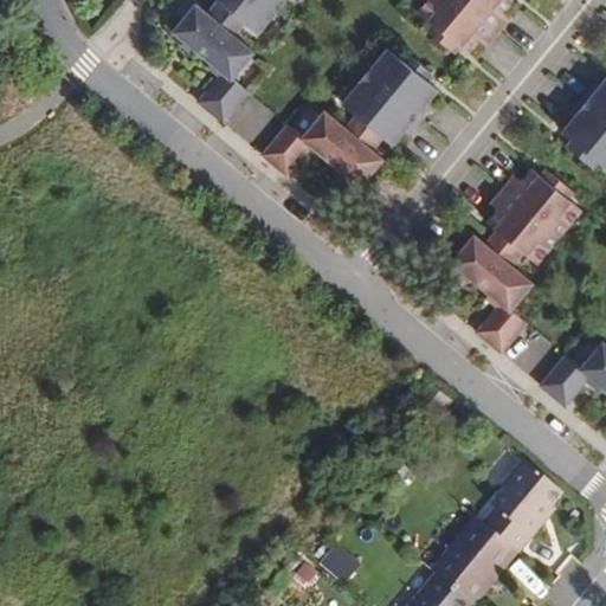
[(247,24),(219,0),(216,0),(206,12),(237,37),(247,24)]
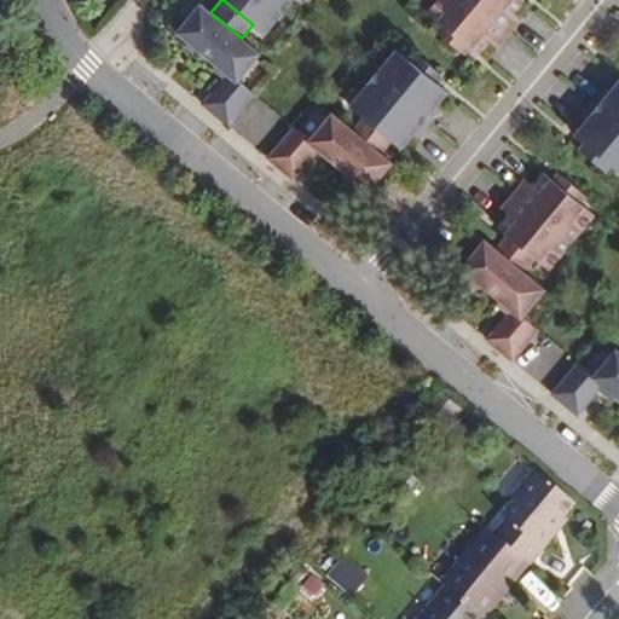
[(266,34),(293,0),(224,0),(253,24),(266,34)]
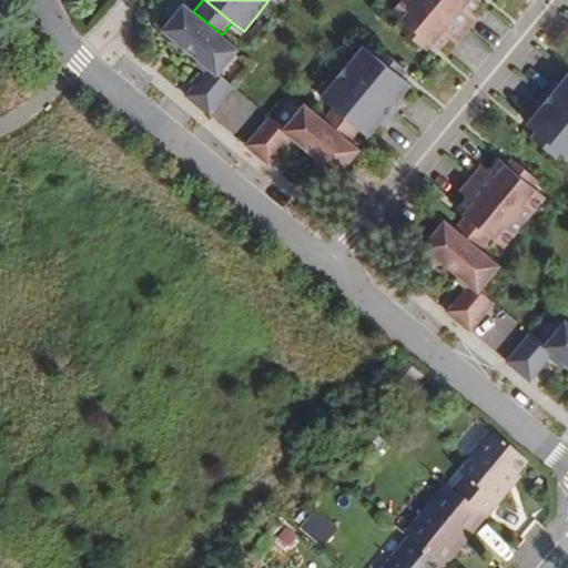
[(402,0),(394,10),(406,19),(434,42),(442,48),(452,36),(458,41),(479,16),(473,10),(479,0),(402,0)]
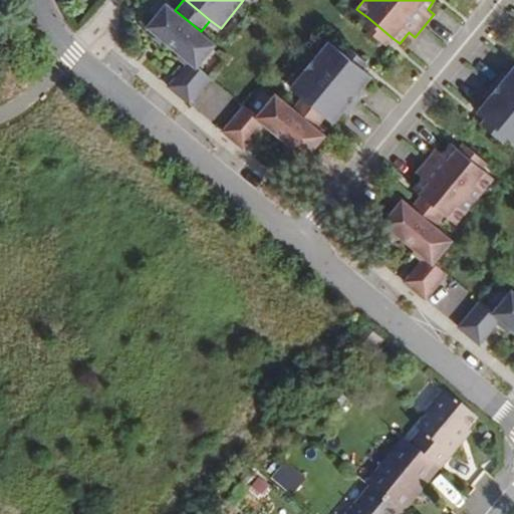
[(175,10),(168,4),(148,27),(190,62),(169,86),(190,104),(212,79),(198,68),(217,45),(175,10)]
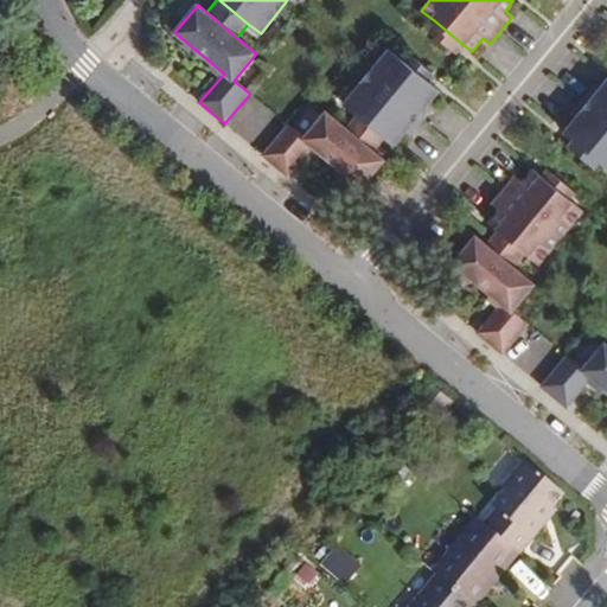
[(464,45),(434,20),(428,27),(459,52),(464,45)]
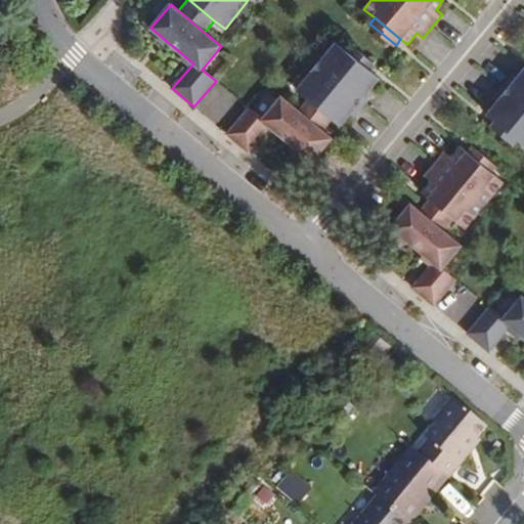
[(337,41),(299,89),(309,97),(335,119),(342,124),(351,113),(356,116),(376,92),(370,88),(381,77),(375,72),(348,50),(337,41)]
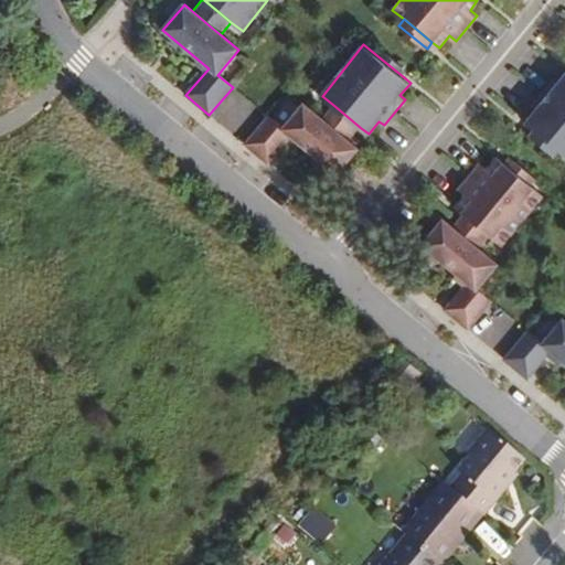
[(381,48),(375,54),(404,77),(408,71),(381,48)]
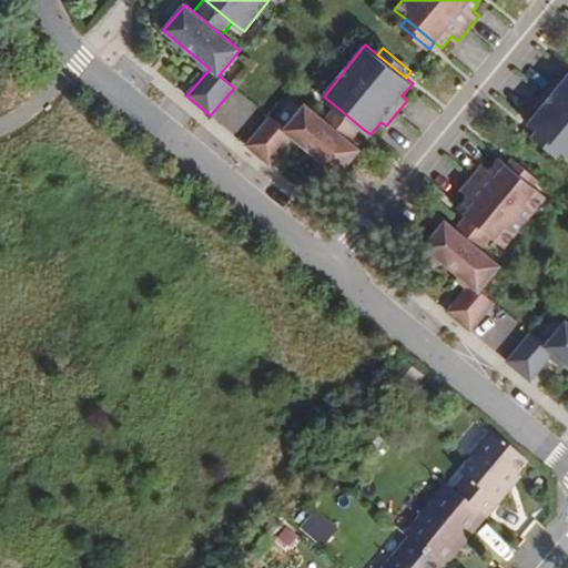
[(567,155),(567,75),(560,84),(556,80),(535,105),(539,110),(529,123),(536,129),(565,152),(567,155)]
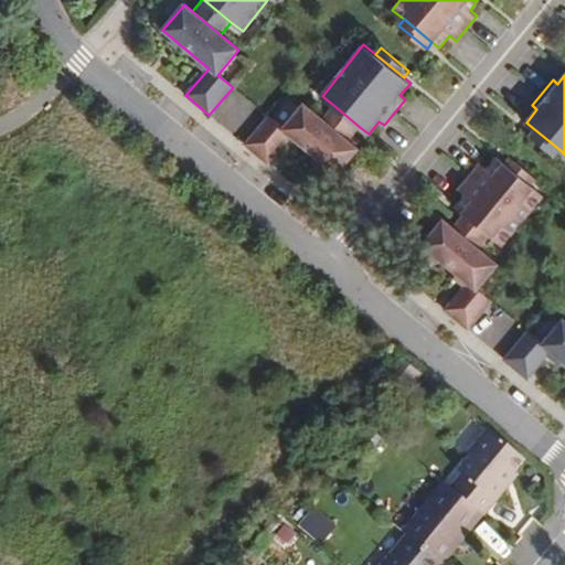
[(268,117),(245,145),(269,164),(291,137),(338,174),(359,149),(350,142),(322,119),(305,104),(284,129),(268,117)]
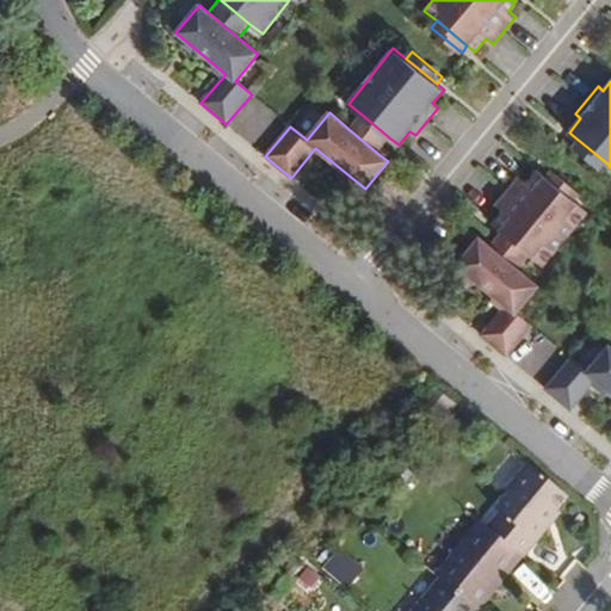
[(378,154),(390,139),(360,113),(349,129),(378,154)]
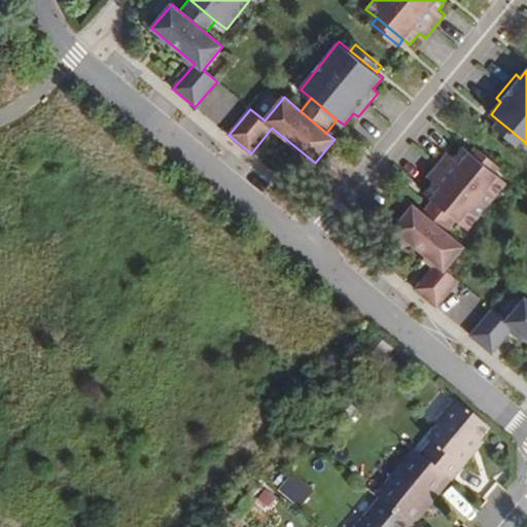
[(524,141),(497,119),(492,126),(519,147),(524,141)]
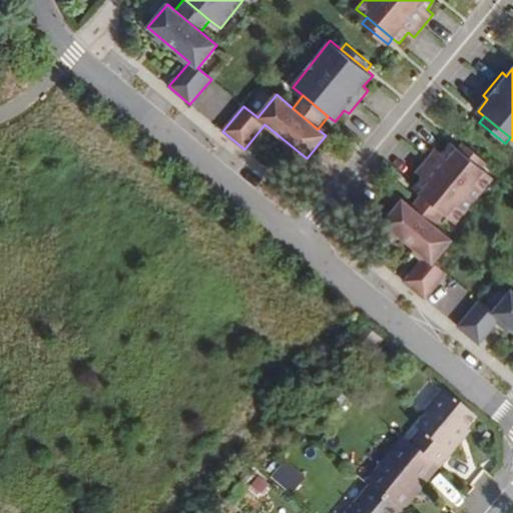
[(488,163),(463,141),(458,147),(483,168),(488,163)]
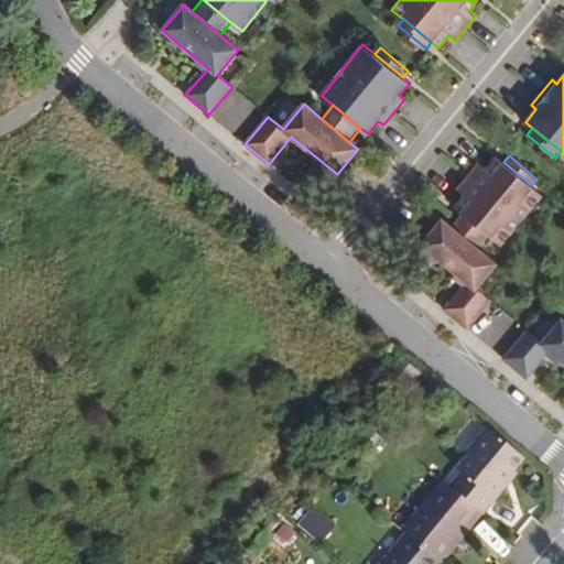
[(501,246),(543,195),(531,185),(503,162),(497,156),(486,170),(481,165),(461,191),(465,195),(455,207),(462,213),(489,237),(501,246)]
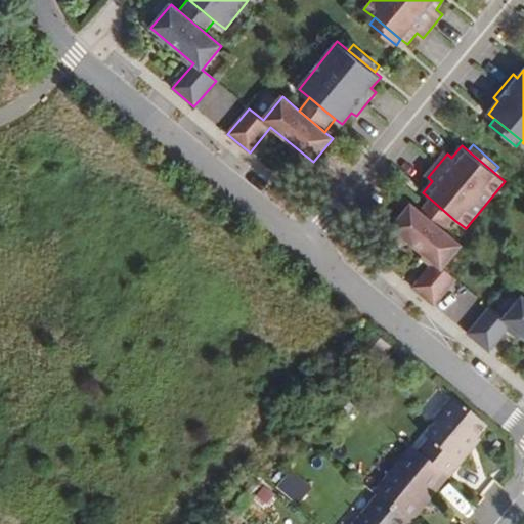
[(429,198),(419,210),(444,232),(454,220),(429,198)]
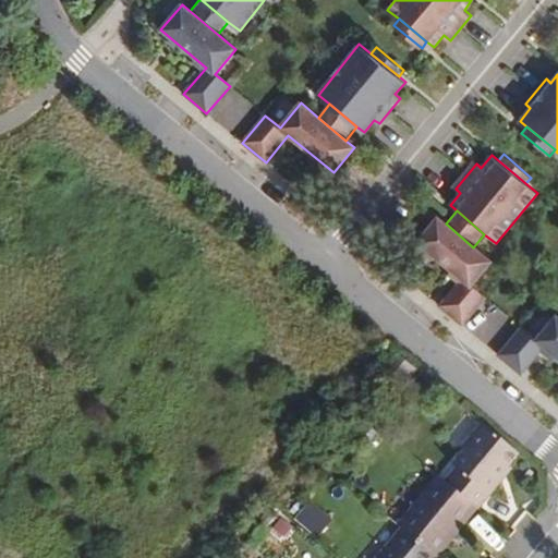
[(446,223),(437,217),(416,242),(462,280),(439,306),(463,326),(486,299),(471,286),(492,262),(473,247),(446,223)]
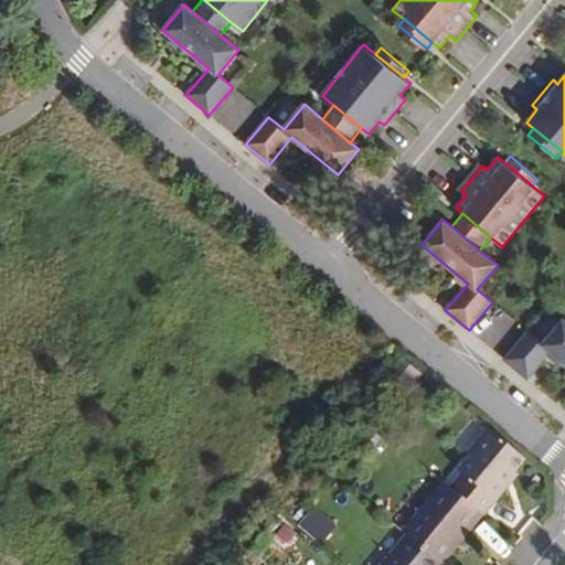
[(528,332),(504,360),(529,380),(551,352),(564,363),(564,320),(543,344),(528,332)]
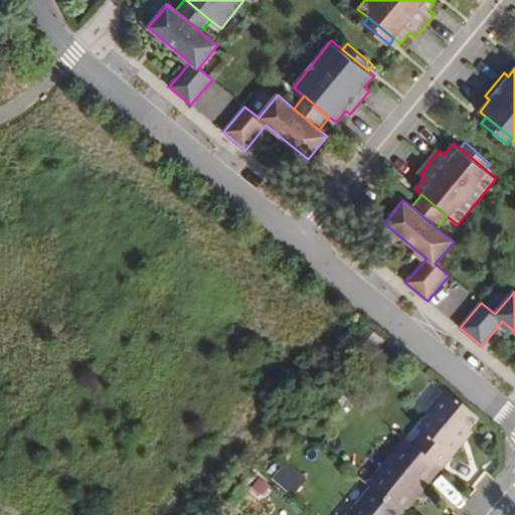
[(344,394),(337,388),(328,398),(335,404),(344,394)]
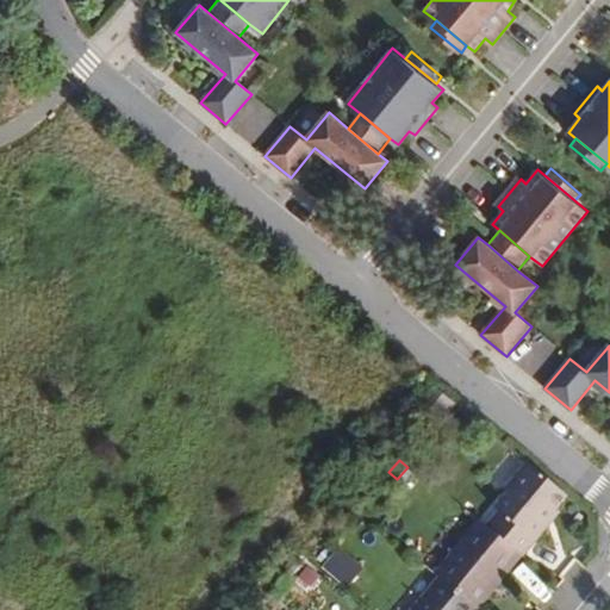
[(486,527),(522,556),(523,558),(549,526),(547,522),(567,497),(527,462),(503,492),(506,495),(493,510),(498,514),(486,527)]
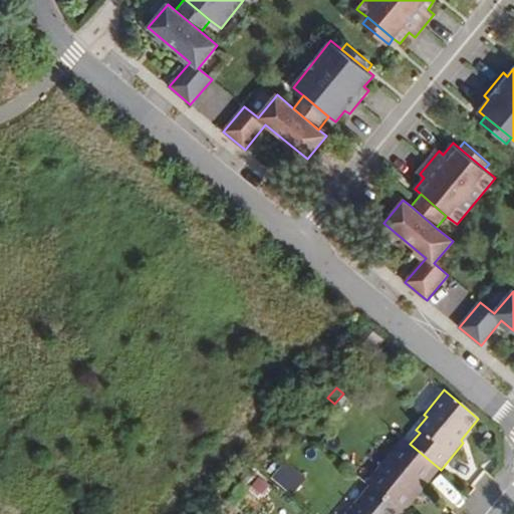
[(422,491),(440,469),(410,444),(404,439),(366,484),(369,487),(400,511),(419,488),(422,491)]
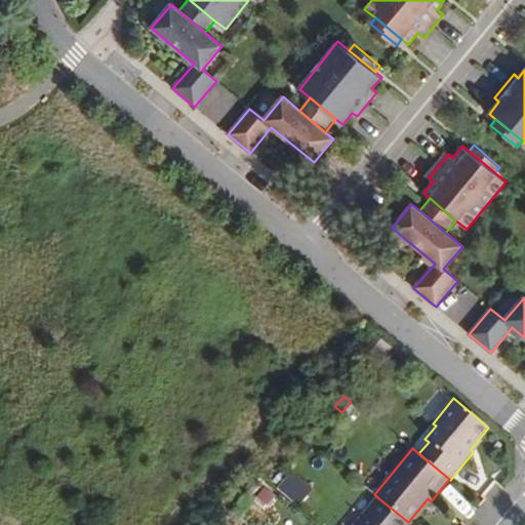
[(288,478),(280,472),(272,481),(280,488),(288,478)]
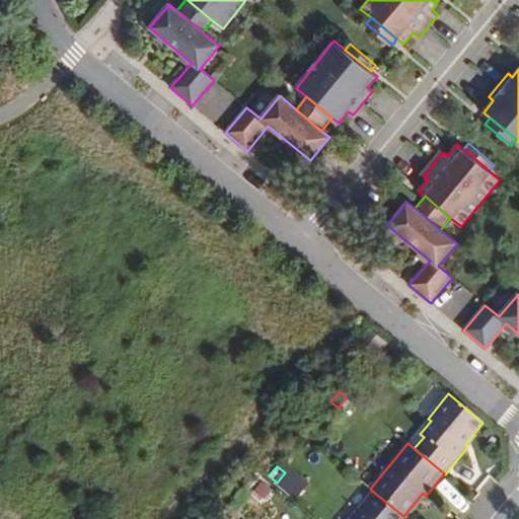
[(272,491),(262,483),(253,492),(264,501),(272,491)]
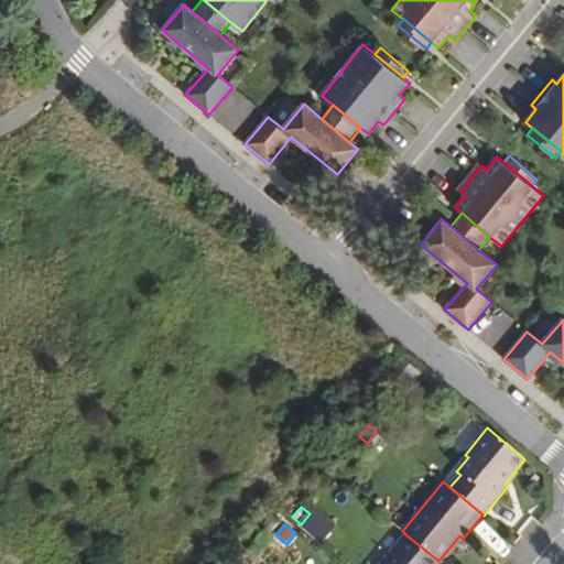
[(380,563),(442,563),(438,561),(405,534),(380,563)]
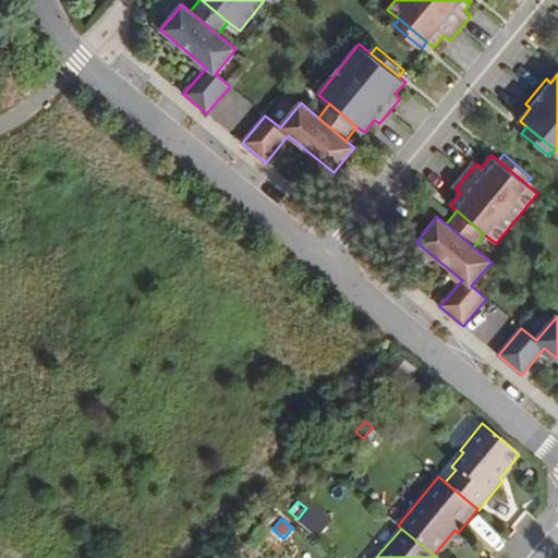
[(458,533),(455,530),(434,555),(437,557),(458,533)]
